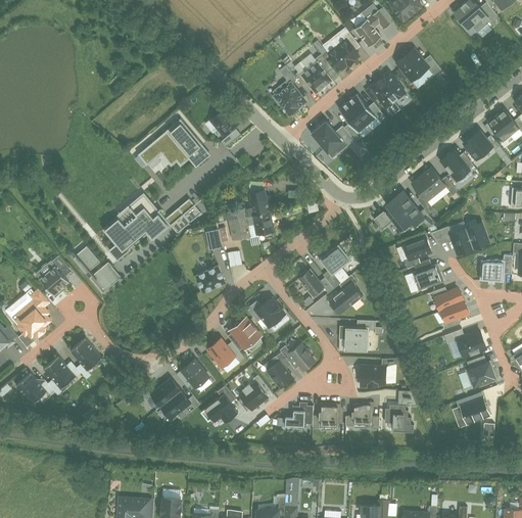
[(395,0),(389,5),(404,22),(423,7),(417,0),(395,0)]
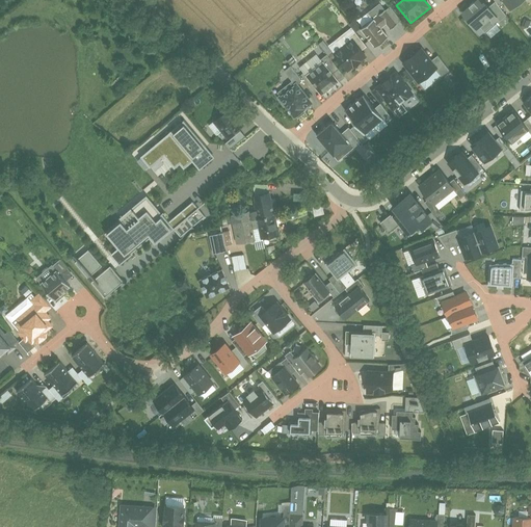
[(502,0),(504,1),(510,9),(523,0),(502,0)]
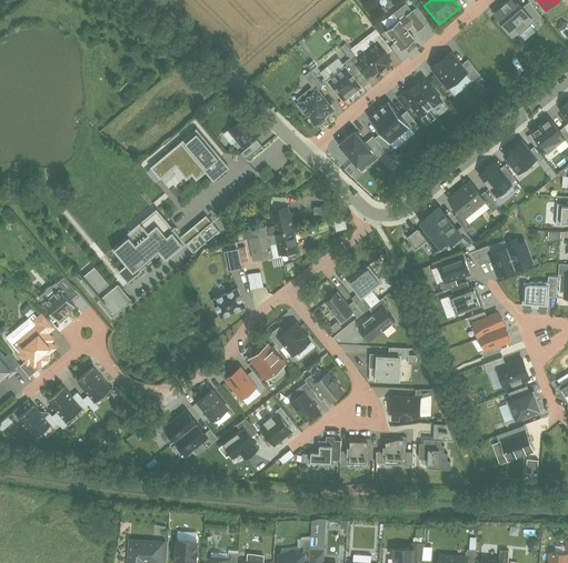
[(510,2),(495,14),(514,38),(531,22),(532,22),(521,10),(518,4),(515,7),(510,2)]
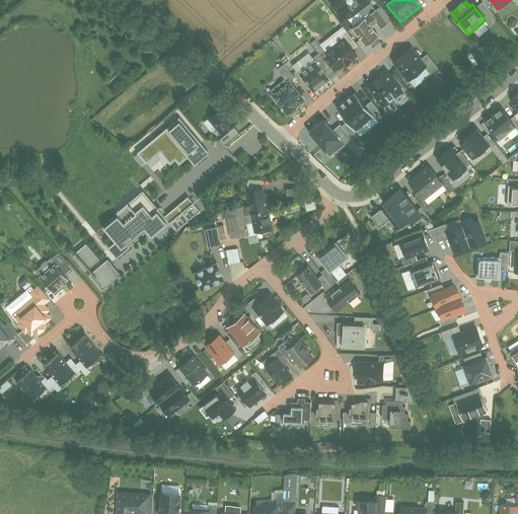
[(485,6),(483,3),(475,9),(486,20),(485,20),(487,22),(494,16),(485,6)]
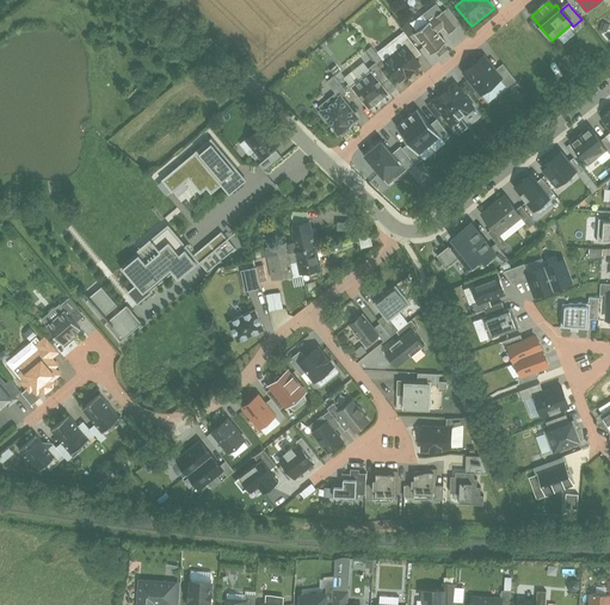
[(454,16),(449,8),(443,13),(448,20),(454,16)]
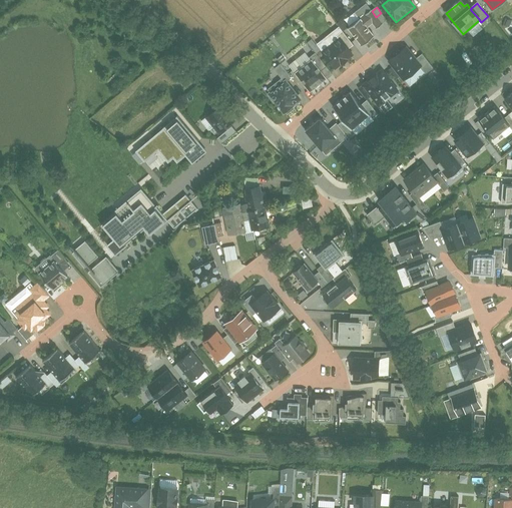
[(372,11),(349,29),(363,47),(375,37),(368,28),(373,24),(377,30),(383,25),(376,17),(372,11)]
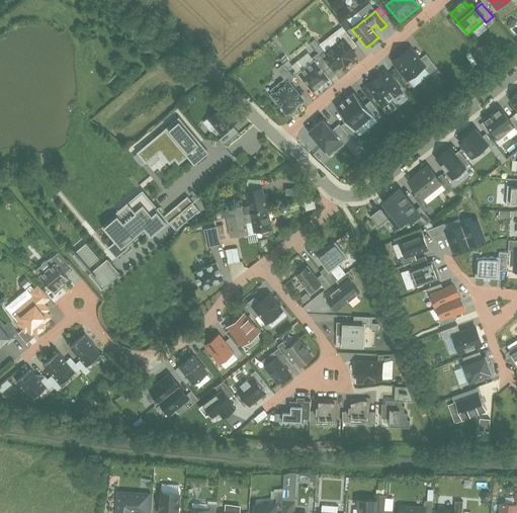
[(357,47),(346,32),(340,37),(343,40),(344,40),(352,51),(357,47)]
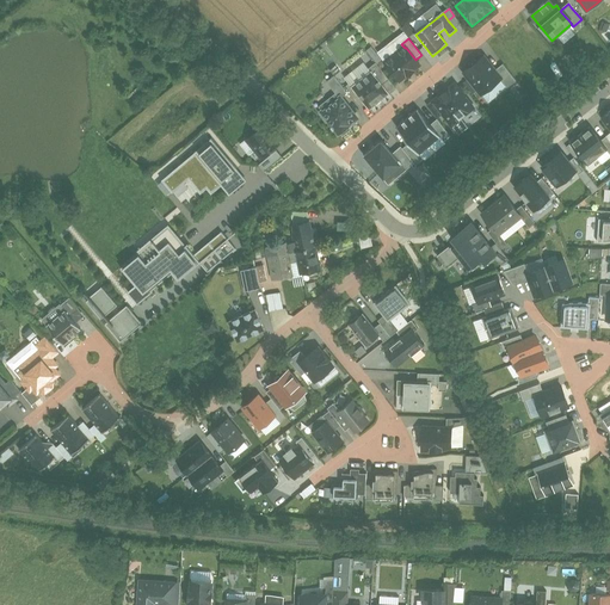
[(405,48),(386,63),(400,81),(407,76),(413,72),(420,66),(416,60),(406,48),(405,48)]
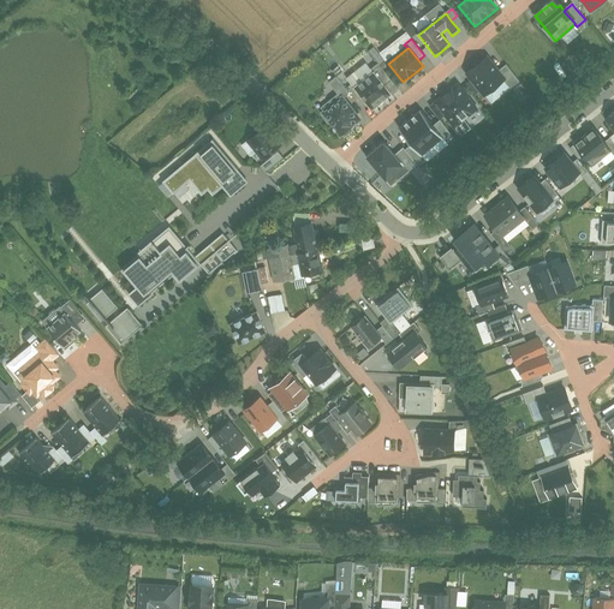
[(466,73),(484,96),(505,81),(496,71),(487,58),(466,73)]
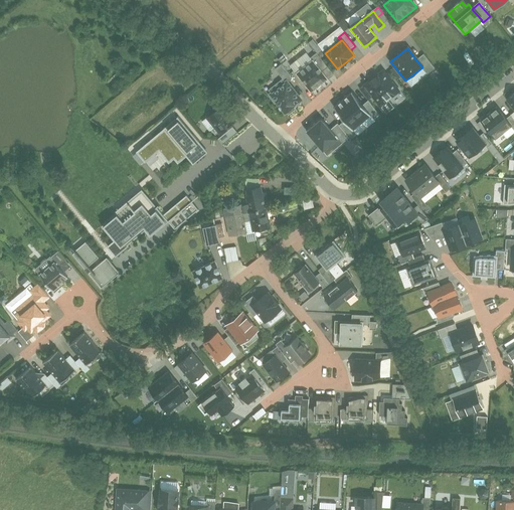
[(422,53),(415,59),(422,67),(426,72),(434,67),(422,53)]
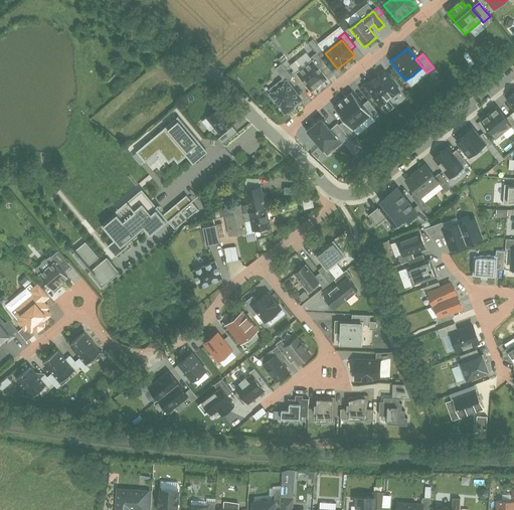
[(310,59),(312,61),(313,61),(322,72),(327,68),(316,54),(310,59)]
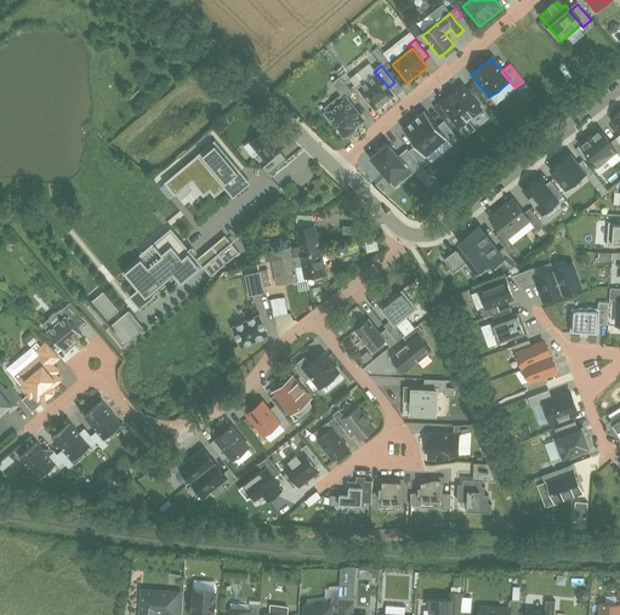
[(376,74),(357,90),(375,113),(396,97),(388,87),(377,74),(376,74)]
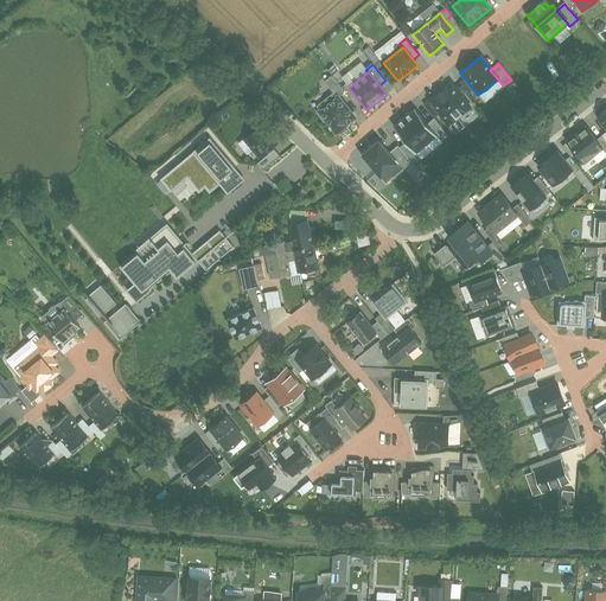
[(343,90),(332,77),(325,83),(336,96),(343,90)]
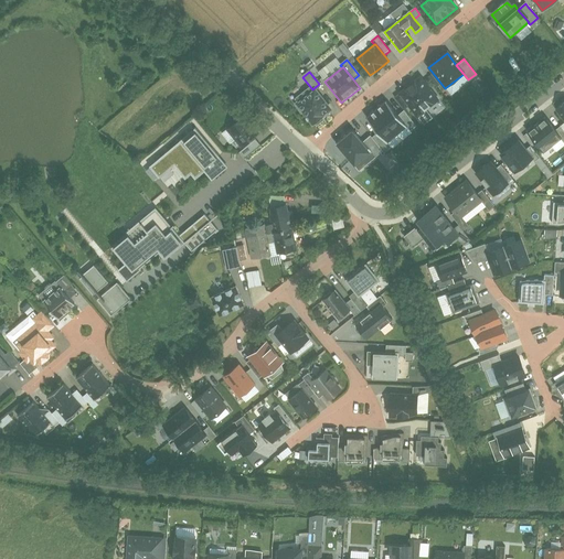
[(421,78),(400,95),(410,107),(417,117),(438,101),(421,78)]
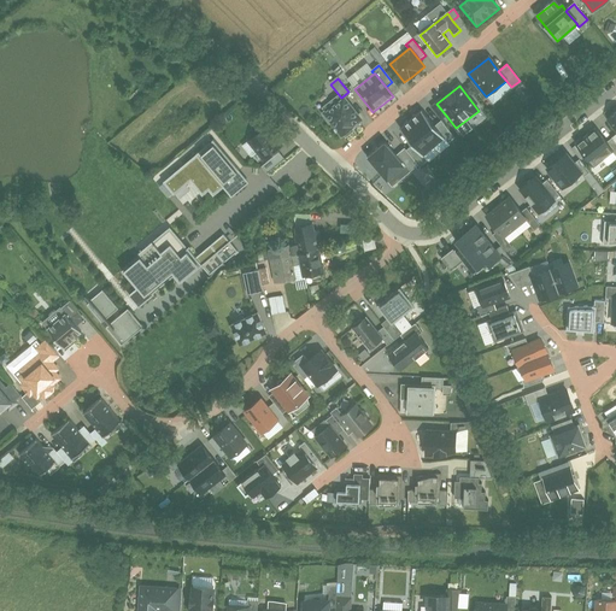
[(344,99),(334,106),(333,105),(326,110),(327,112),(326,113),(327,115),(324,117),(330,124),(332,122),(336,127),(335,128),(338,131),(339,130),(344,136),(345,135),(346,136),(353,131),(352,129),(353,128),(353,127),(355,125),(356,127),(359,123),(359,122),(362,121),(344,99)]
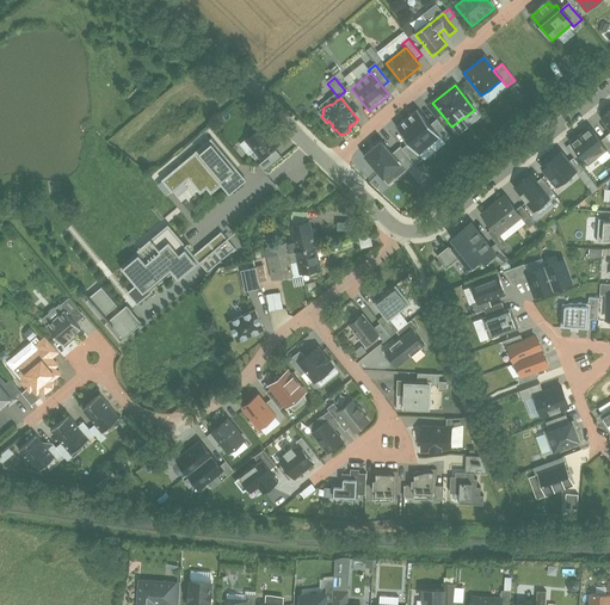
[(443,116),(432,103),(426,106),(435,118),(437,121),(443,116)]
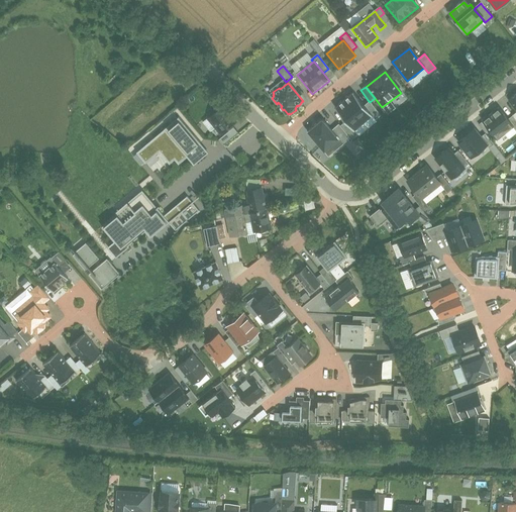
[(350,91),(333,106),(345,120),(351,128),(369,114),(362,105),(350,91)]
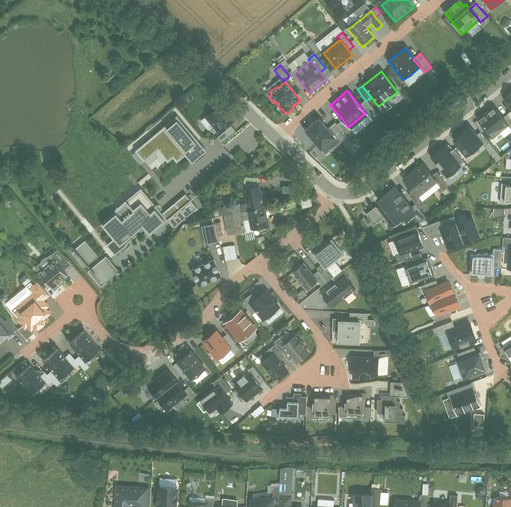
[(364,99),(358,104),(365,113),(370,118),(376,113),(366,101),(364,99)]
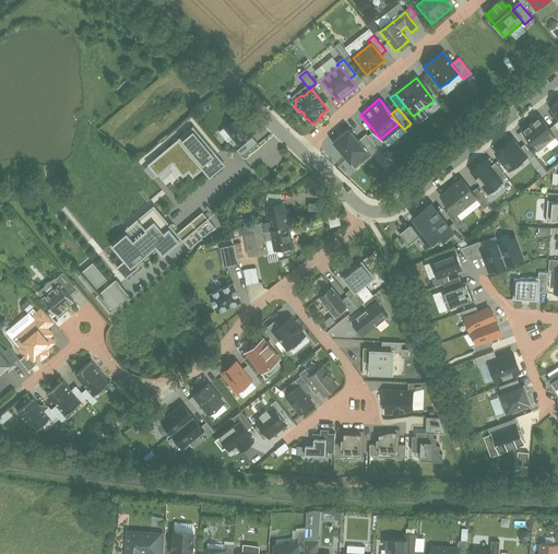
[(256,133),(241,116),(226,129),(240,145),(256,133)]
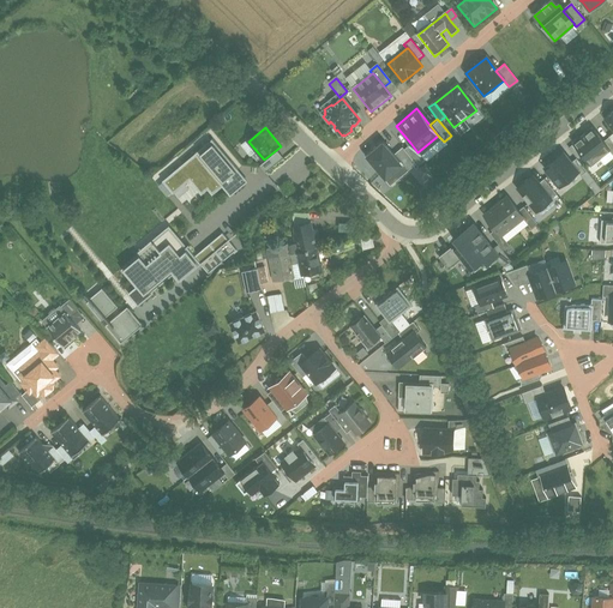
[(595,131),(576,145),(592,166),(610,152),(611,151),(602,140),(595,131)]
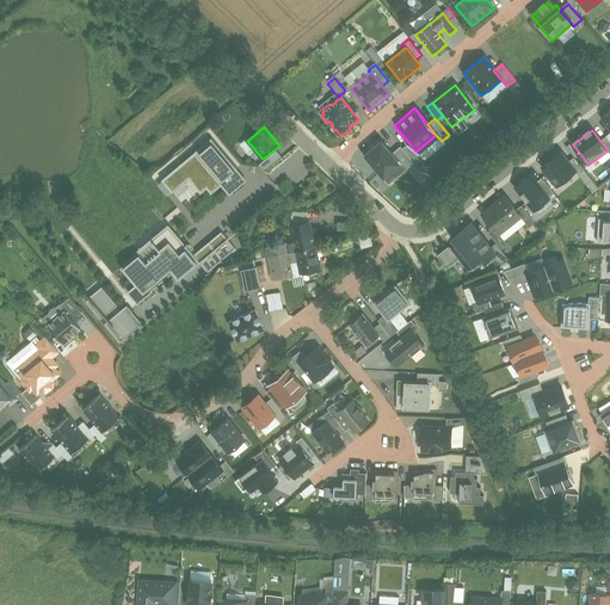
[(609,141),(605,135),(599,140),(608,150),(607,152),(609,155),(609,153),(609,141)]
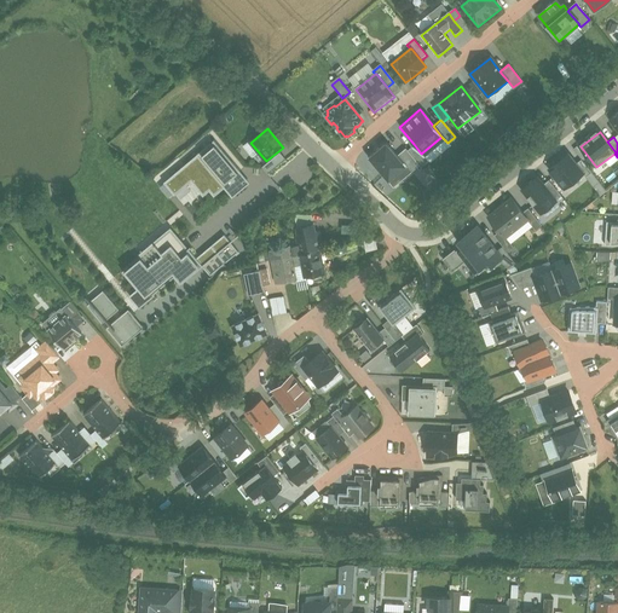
[(220,188),(230,197),(248,181),(211,139),(162,181),(173,194),(189,180),(201,195),(207,190),(212,195),(220,188)]
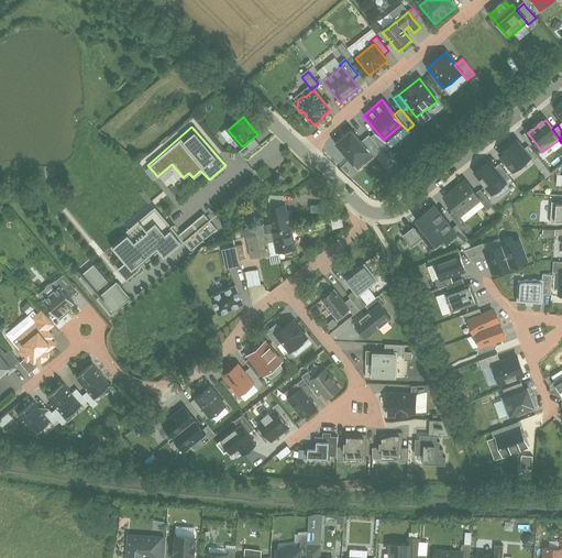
[(348,127),(331,140),(349,162),(365,149),(359,141),(348,127)]
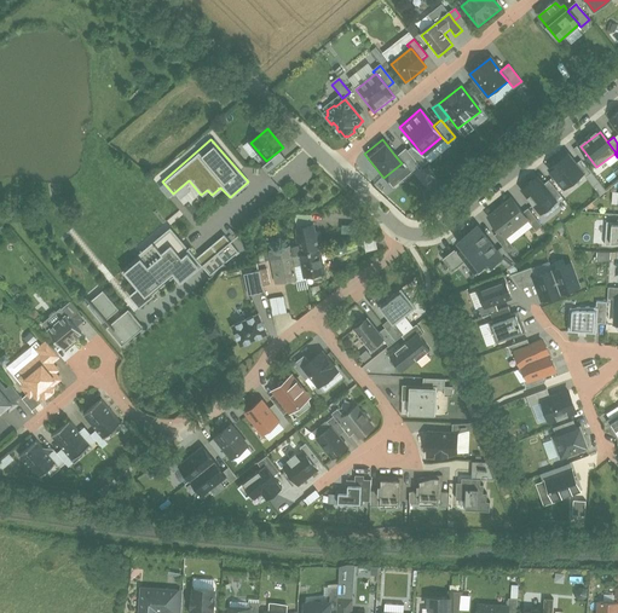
[(414,144),(405,151),(416,165),(419,167),(427,160),(421,154),(414,144)]
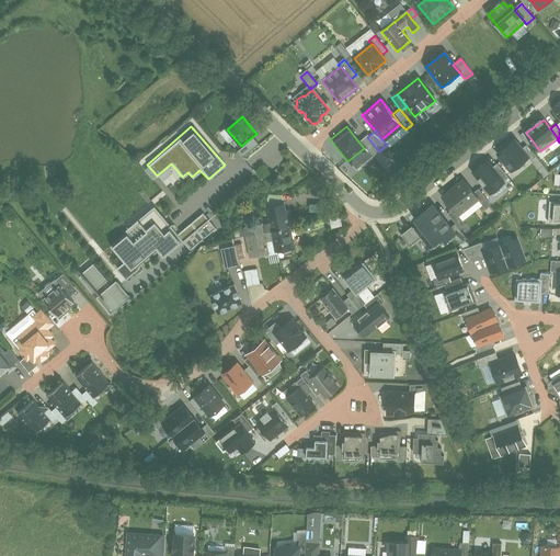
[(365,134),(357,140),(364,148),(369,156),(377,149),(367,137),(365,134)]
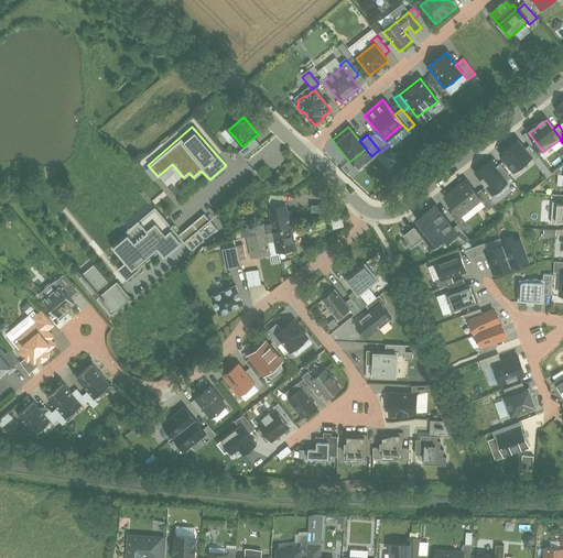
[(256,140),(245,150),(249,154),(260,145),(256,140)]
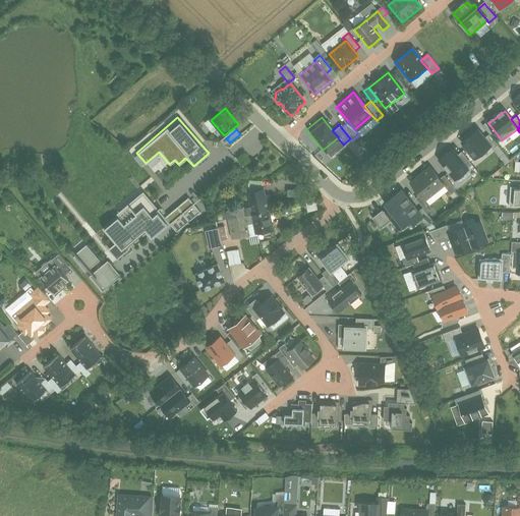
[(466,149),(474,159),(490,148),(477,129),(462,141),(466,149)]
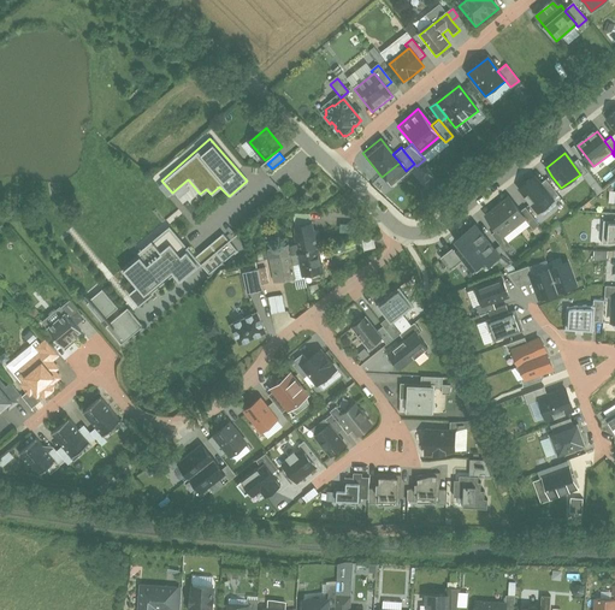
[(539,184),(533,176),(518,188),(538,213),(553,201),(551,200),(539,184)]
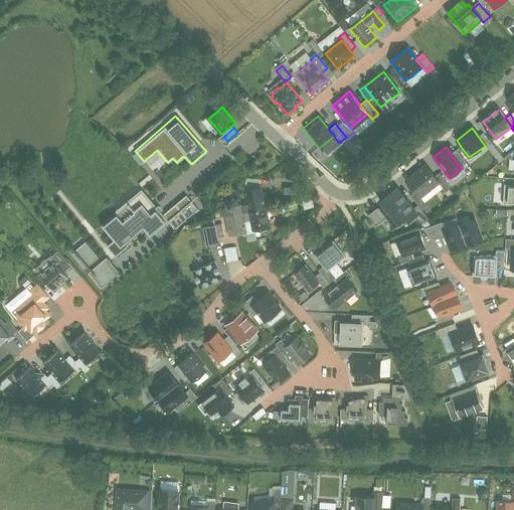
[(469,157),(461,147),(457,150),(465,160),(469,157)]
